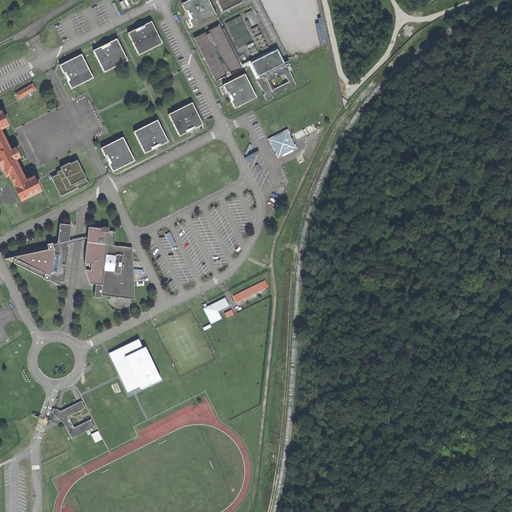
[(186,20),(190,28),(213,16),(204,0),(187,0),(178,4),(182,13),(185,12),(186,14),(184,14),(186,18),(187,17),(188,18),(186,20)]
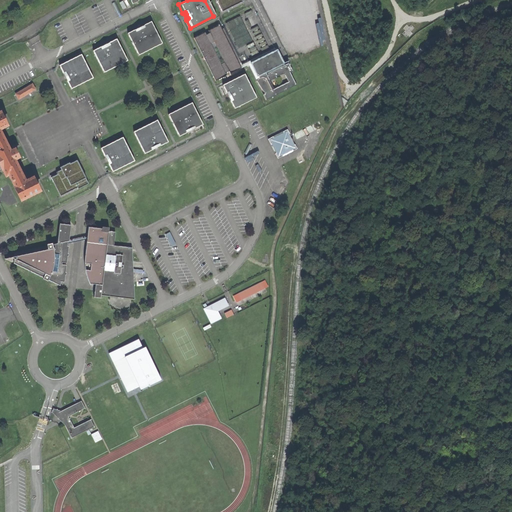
[(244,1),(243,0),(215,0),(221,12),(244,1)]
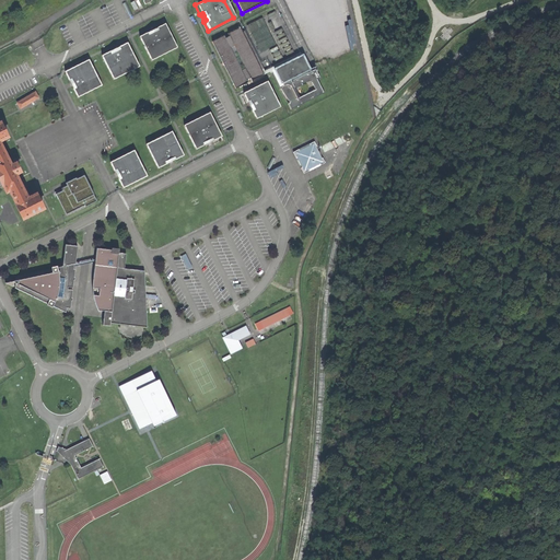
[(148,61),(174,48),(162,24),(137,37),(148,61)]
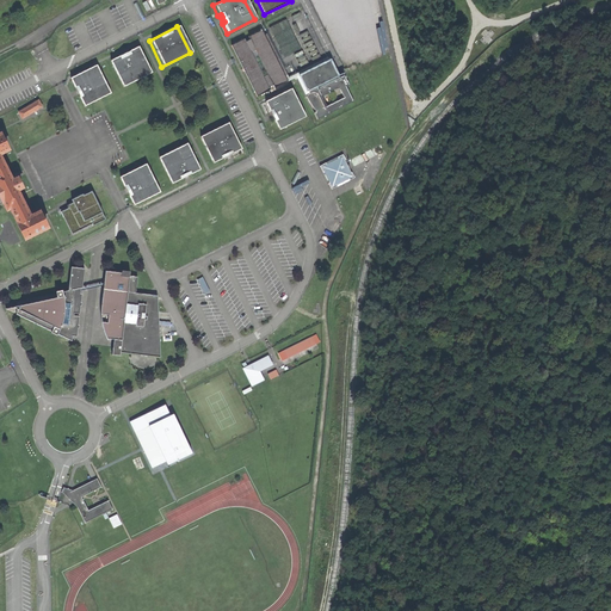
[(271,88),(284,81),(258,30),(245,37),(246,39),(242,42),(241,39),(228,47),(253,97),(266,91),(267,93),(272,91),(271,88)]
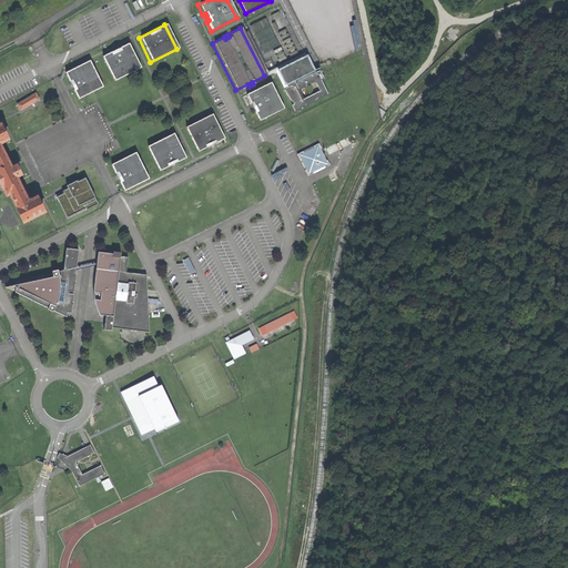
[(112,82),(138,69),(127,44),(100,58),(112,82)]
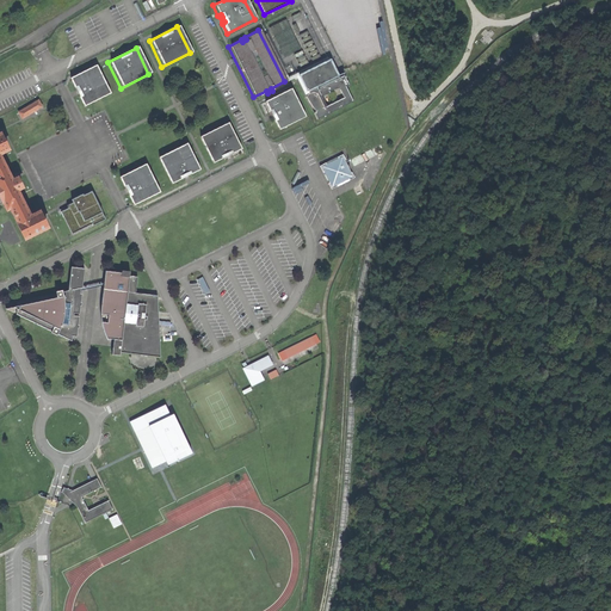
[(309,113),(313,119),(350,102),(341,87),(345,86),(340,75),(335,78),(326,60),(295,75),(303,92),(304,92),(304,94),(303,94),(302,97),(312,112),(309,113)]
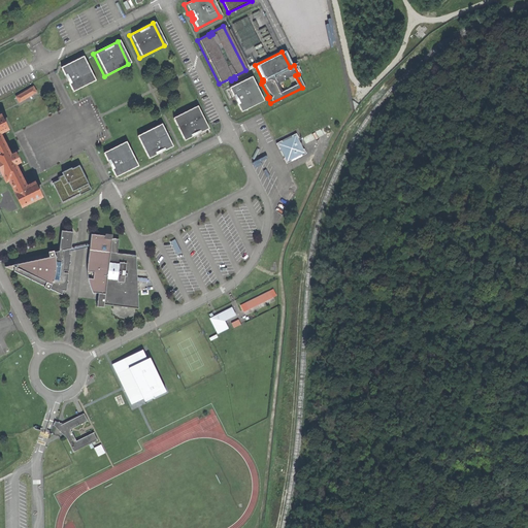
[(70,93),(93,81),(80,57),(58,69),(70,93)]
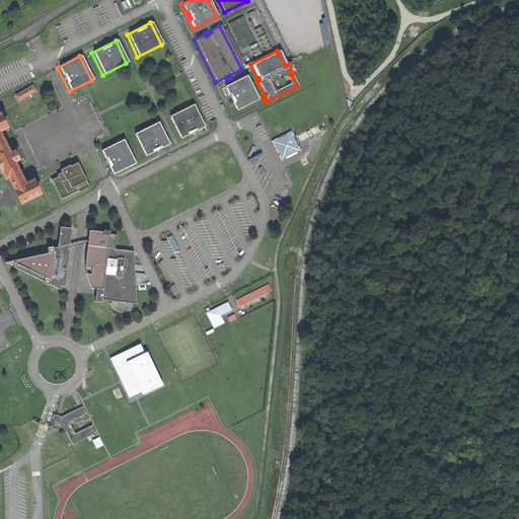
[(222,86),(234,110),(256,99),(244,75),(222,86)]
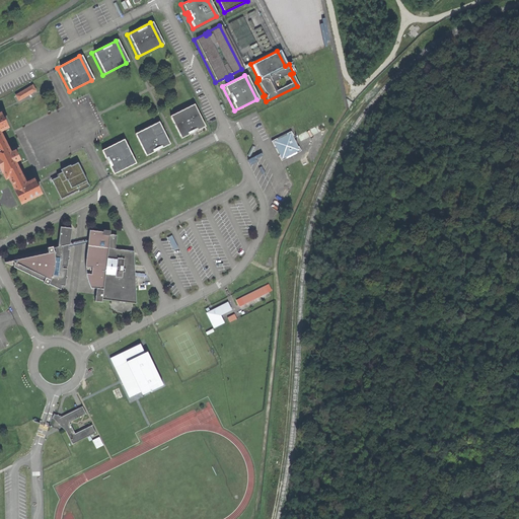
[(13,96),(14,98),(6,103),(13,115),(20,110),(14,101),(15,100),(16,101),(32,91),(29,86),(13,96)]
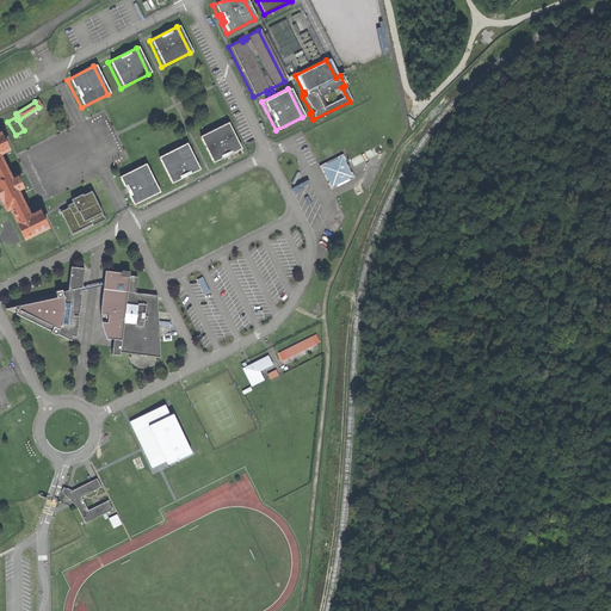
[(197,137),(210,164),(239,149),(226,123),(197,137)]
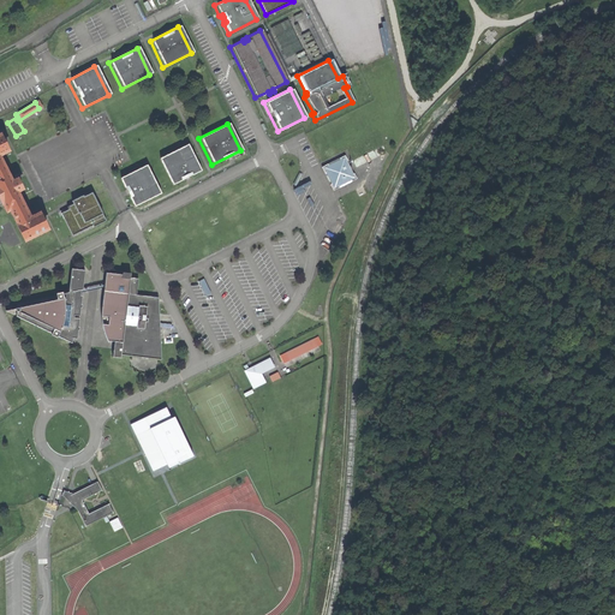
[(9,212),(23,242),(45,231),(37,214),(28,219),(15,193),(19,191),(15,180),(10,183),(0,165),(0,155),(6,153),(0,142),(0,204),(4,213),(9,212)]
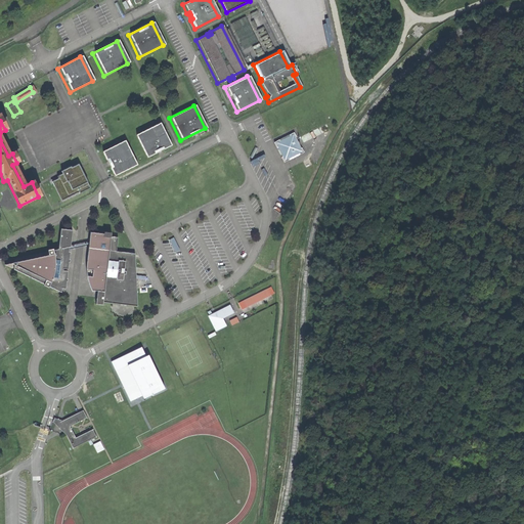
[(134,135),(145,158),(169,145),(158,123),(134,135)]
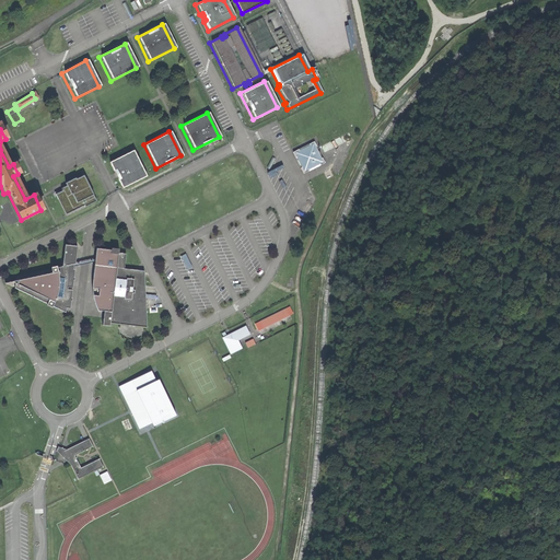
[(350,132),(322,146),(325,152),(352,138),(350,132)]
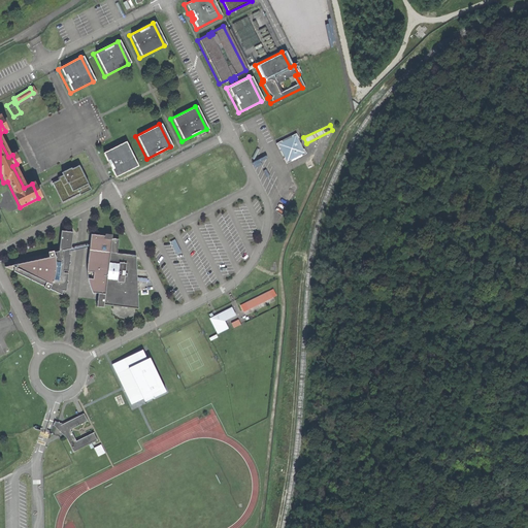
[(278,141),(273,143),(275,149),(276,149),(282,158),(281,158),(284,163),(289,161),(289,162),(299,156),(303,153),(301,149),(300,149),(295,138),(295,137),(293,133),(289,135),(277,140),(278,141)]
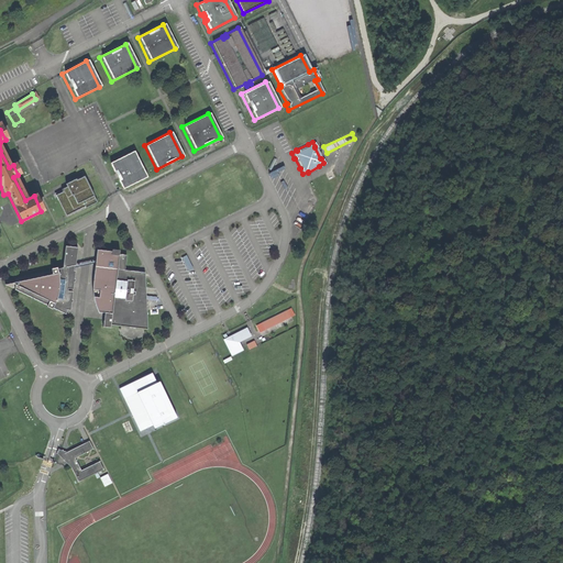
[(108,164),(121,189),(145,177),(132,152),(108,164)]
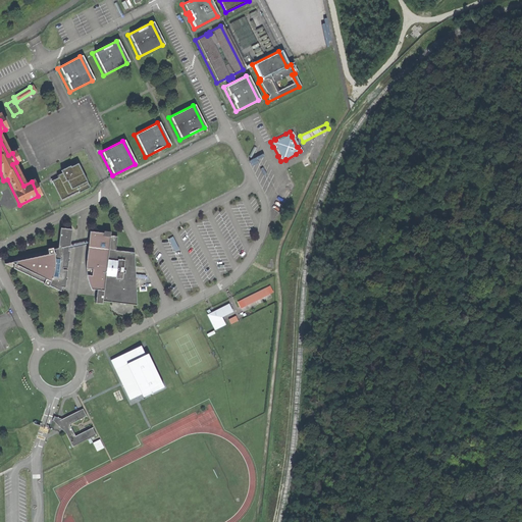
[(81,162),(61,169),(63,173),(53,177),(60,199),(90,189),(81,162)]
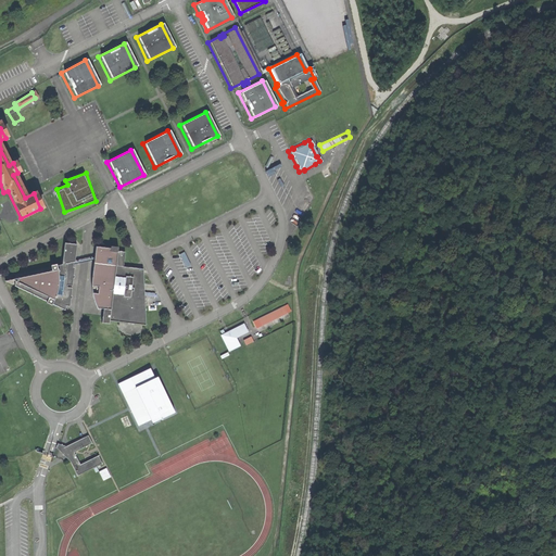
[(63,311),(63,306),(67,307),(68,299),(70,299),(70,297),(68,297),(71,278),(72,278),(72,276),(71,276),(74,245),(62,243),(60,265),(55,266),(54,265),(48,266),(49,267),(14,275),(13,287),(45,302),(43,303),(49,306),(50,304),(63,311)]
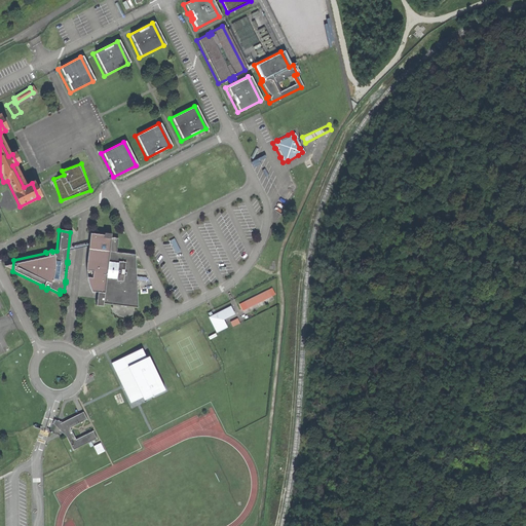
[(102,304),(136,308),(134,255),(114,253),(116,238),(109,238),(110,234),(103,233),(103,235),(88,234),(85,266),(84,274),(86,283),(90,292),(96,293),(95,306),(102,307),(102,304)]
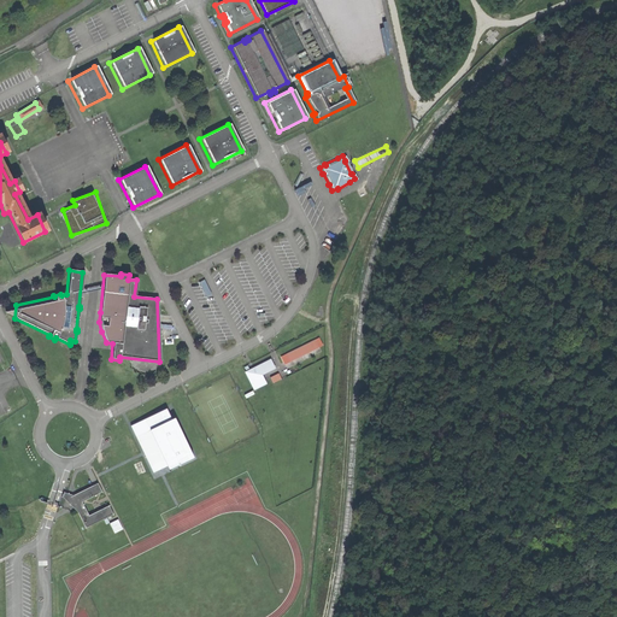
[(317,340),(286,352),(291,364),(322,352),(317,340)]
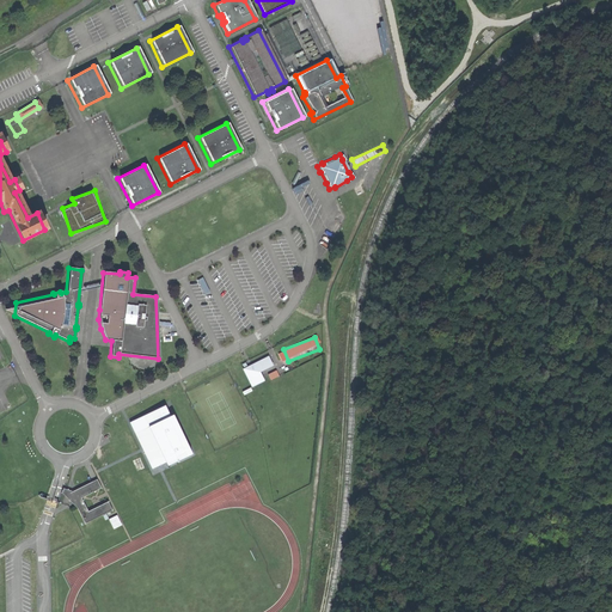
[(243,368),(252,387),(265,381),(262,371),(274,366),(270,356),(243,368)]
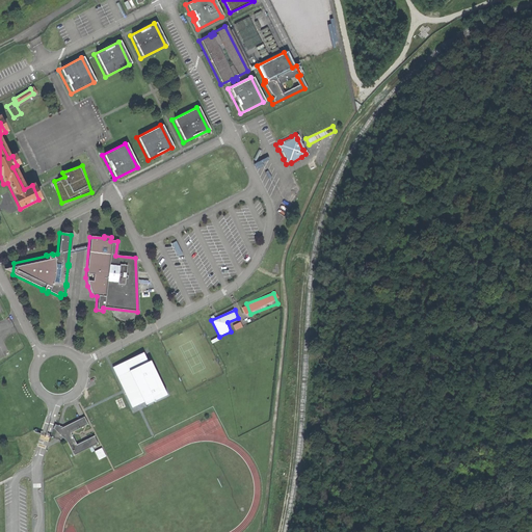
[(235,330),(243,326),(241,321),(233,325),(235,330)]
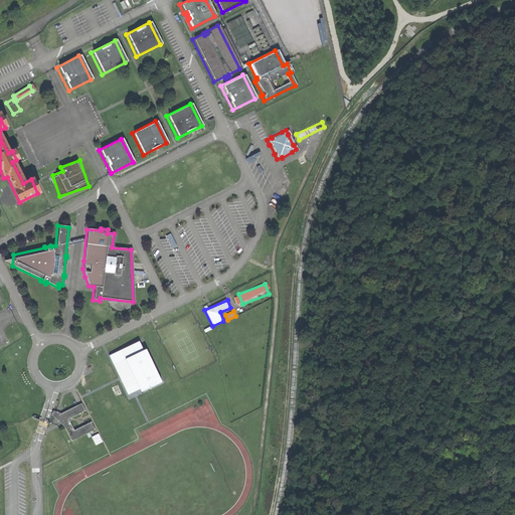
[(111,353),(127,394),(141,389),(142,391),(163,383),(149,348),(144,350),(141,341),(111,353)]
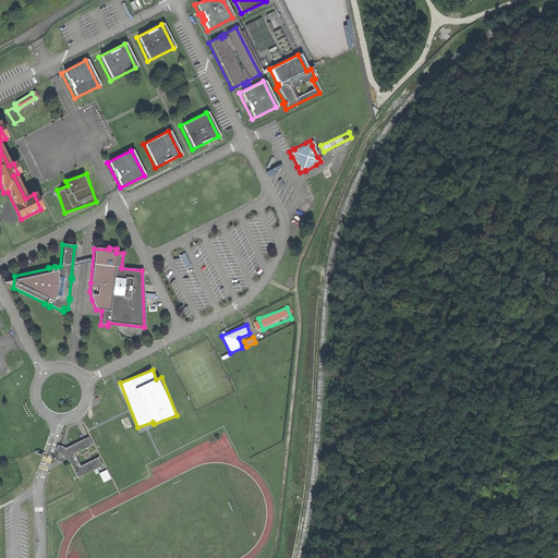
[(76,478),(101,465),(97,458),(80,466),(73,455),(91,445),(87,437),(64,448),(57,446),(56,450),(63,452),(69,462),(69,463),(76,478)]
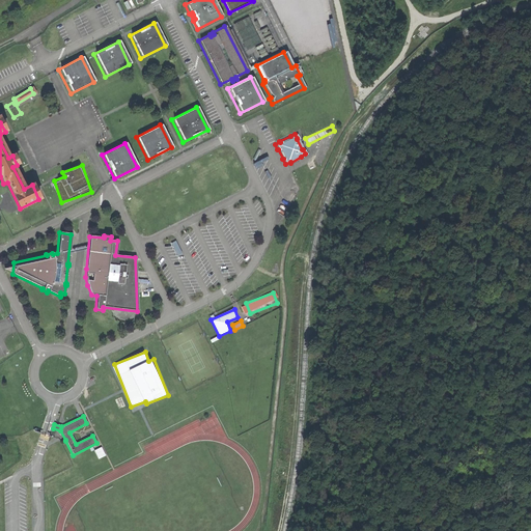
[(98,458),(106,456),(103,447),(94,449),(98,458)]
